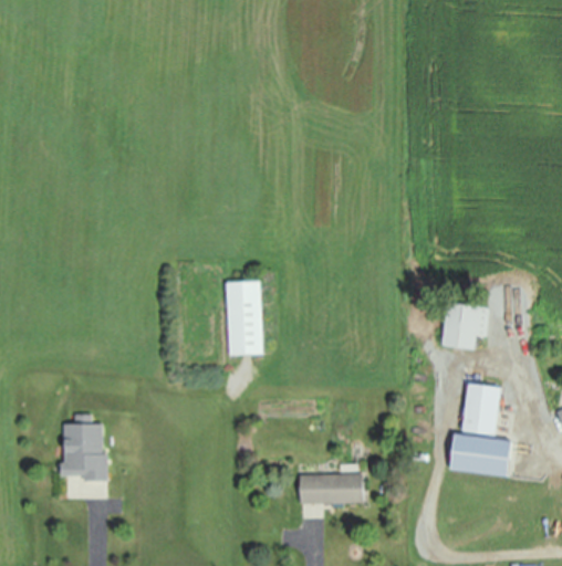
[(226,282),(259,281),(261,353),(228,354),(226,282)]
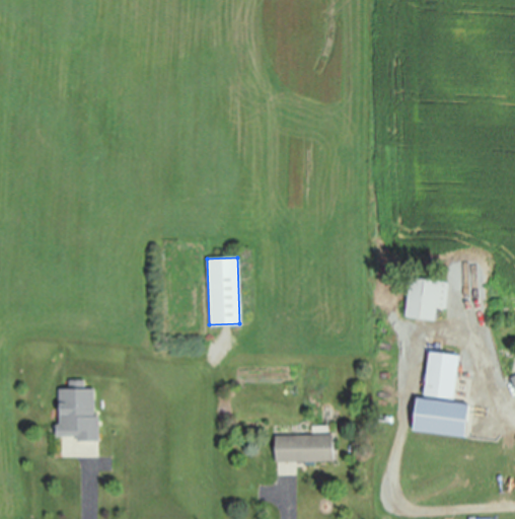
[(409,277),(447,282),(444,307),(435,306),(433,319),(403,315),(409,277)]
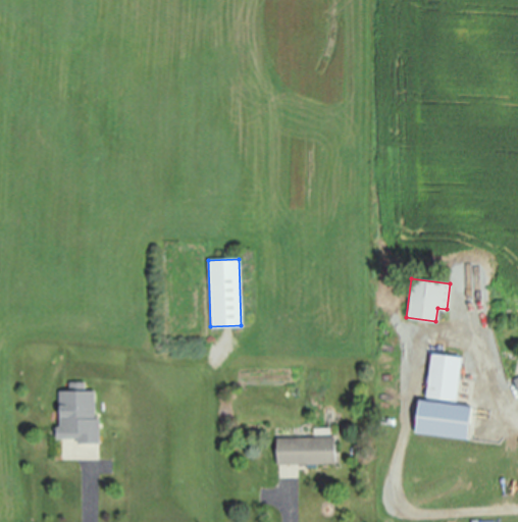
[(489,282),(501,280),(503,289),(490,291),(489,282)]
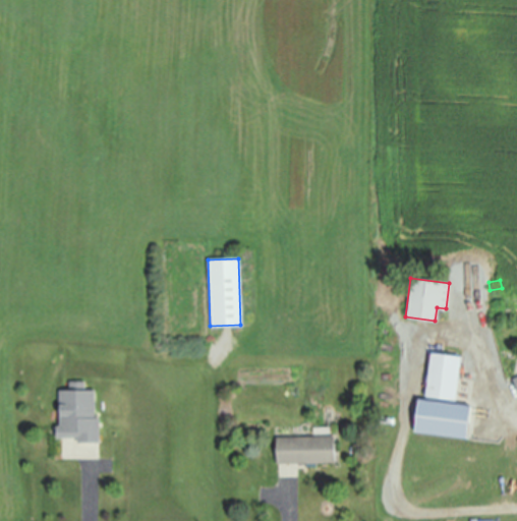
[(459,356),(454,400),(424,396),(429,352),(459,356)]
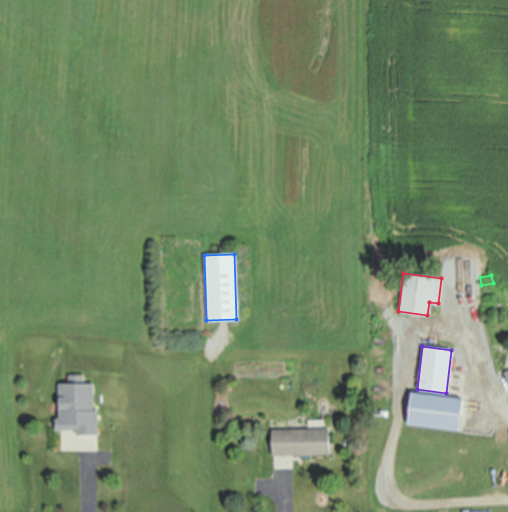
[(507,370),(498,374),(505,393),(507,391),(507,370)]
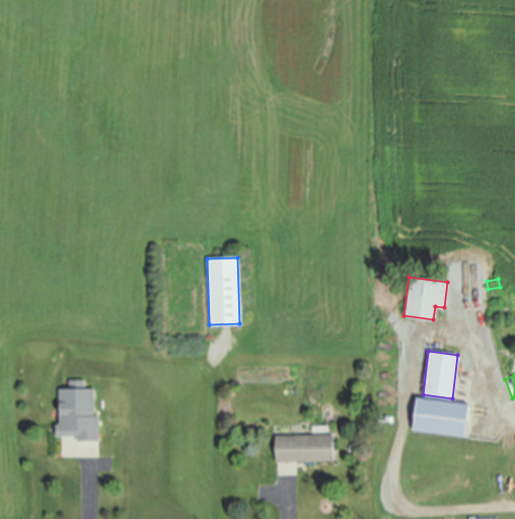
[(68,380),(83,380),(83,389),(93,388),(93,417),(97,417),(97,441),(76,441),(76,436),(55,436),(55,424),(59,425),(58,388),(68,388),(68,380)]
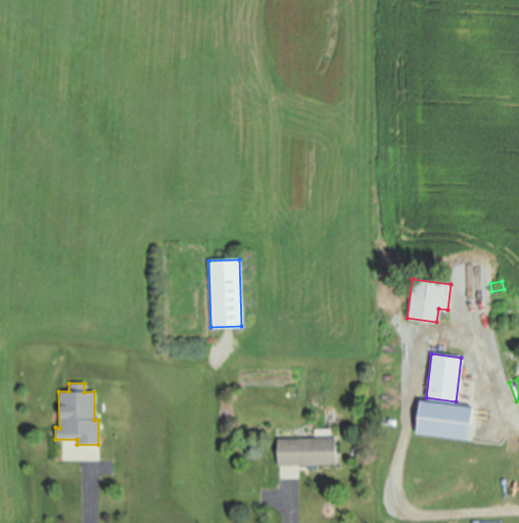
[(419,401),(470,408),(467,439),(415,433),(419,401)]
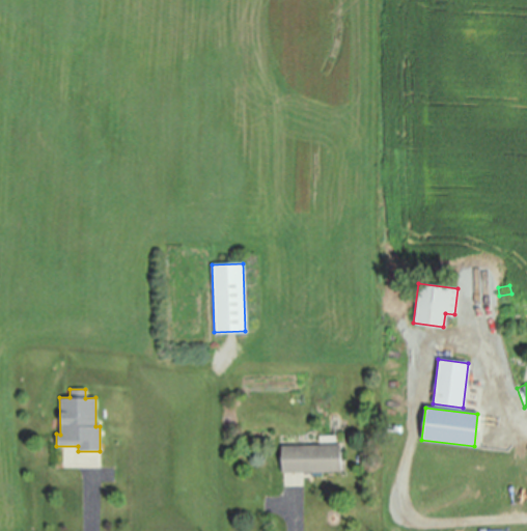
[(280,445),(339,444),(339,471),(280,472),(280,445)]
